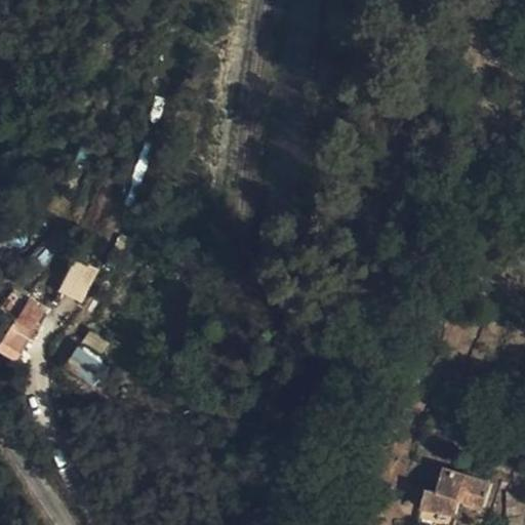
[(70,258),(57,293),(84,303),(96,268),(70,258)]
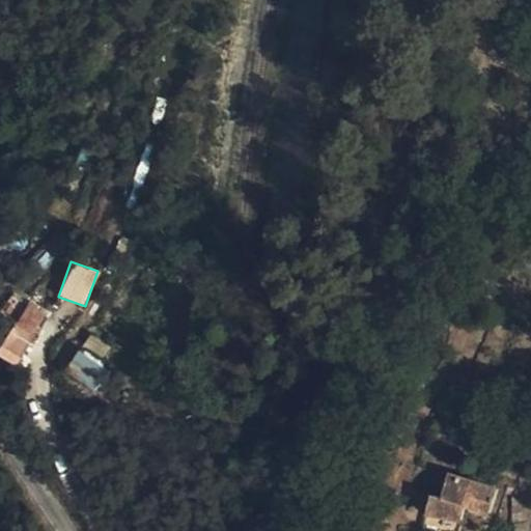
[(30,308),(16,334),(33,343),(47,319),(30,308)]
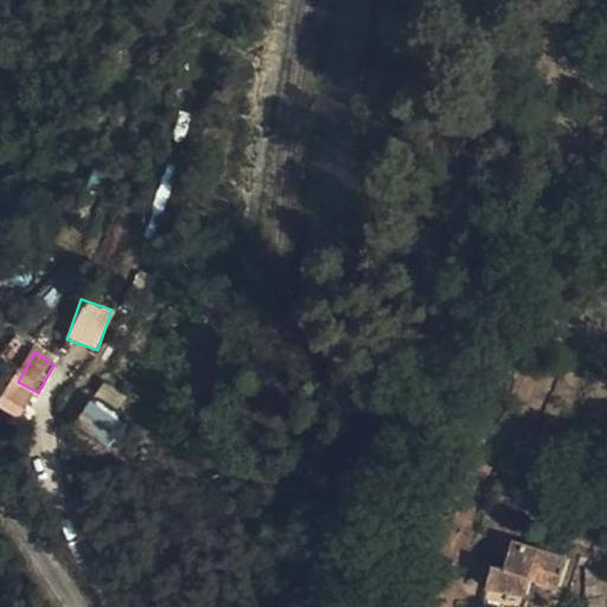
[(127,422),(144,398),(110,377),(95,402),(127,422)]
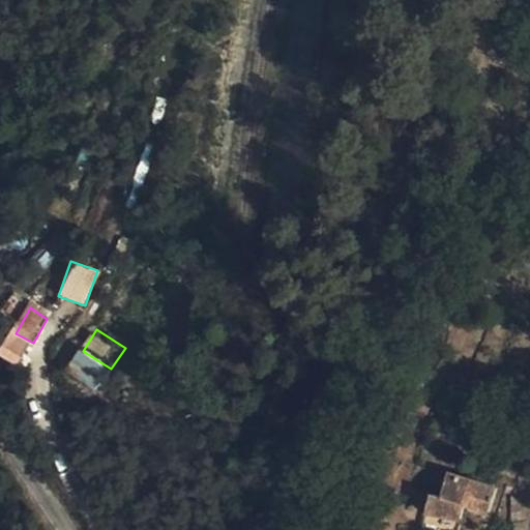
[(479,483),(484,461),(463,453),(458,474),(479,483)]
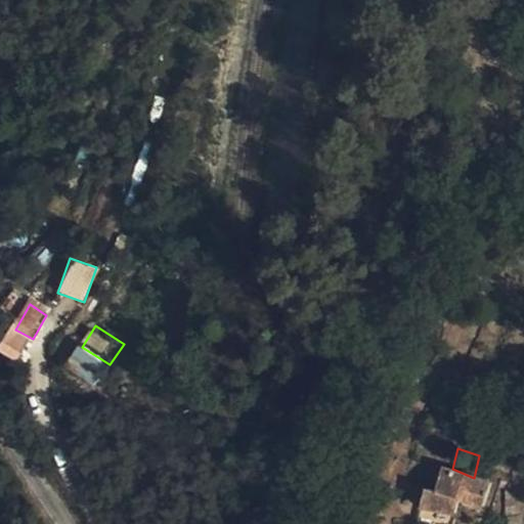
[(499,487),(504,463),(479,455),(474,478),(474,480),(499,487)]
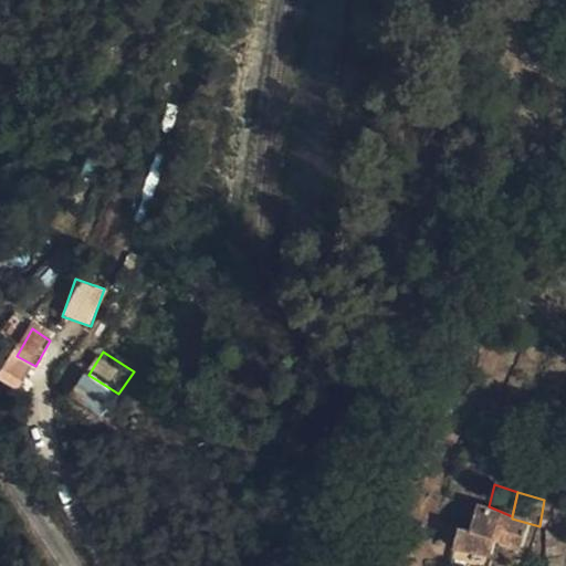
[(471,525),(507,533),(512,519),(512,516),(489,506),(475,503),(471,525)]
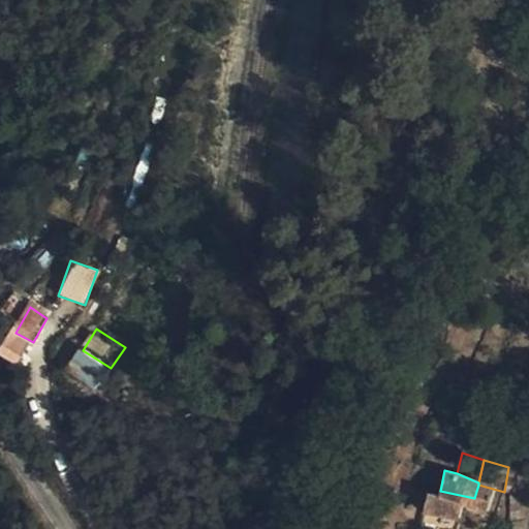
[(479,528),(485,518),(461,509),(453,528),(479,528)]
